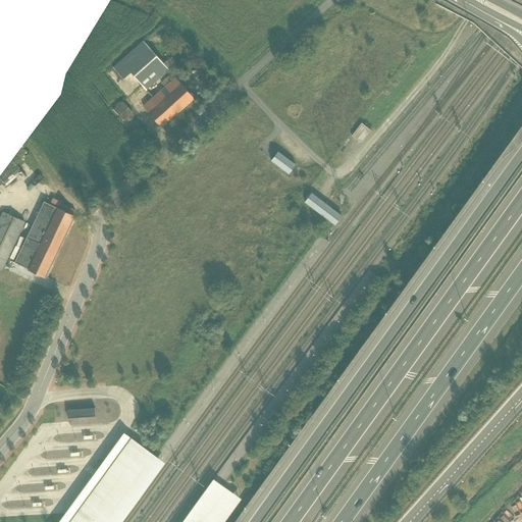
[(147,91),(174,63),(169,58),(163,63),(144,42),(113,67),(123,80),(131,73),(147,91)]
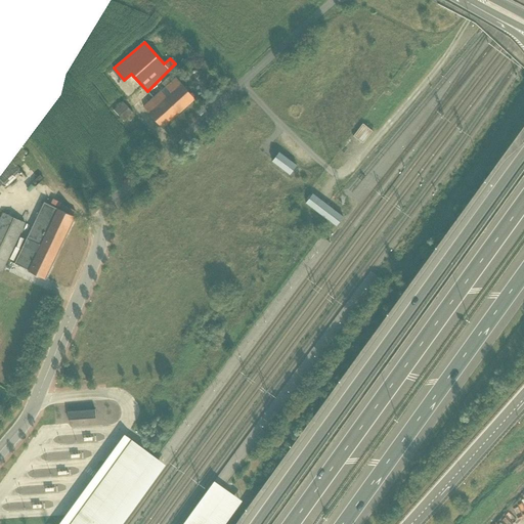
[(161,128),(193,99),(175,78),(141,106),(161,128)]
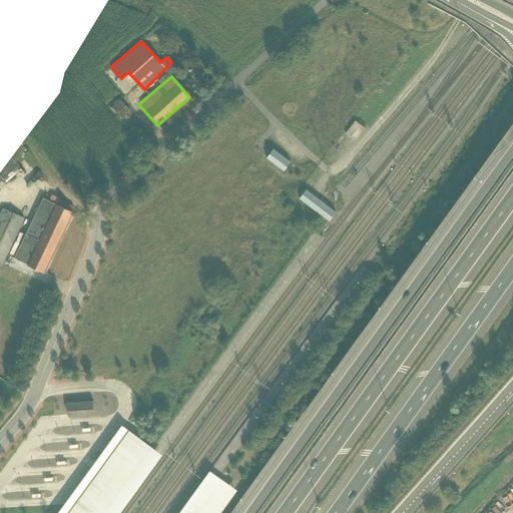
[(121,118),(130,111),(120,100),(112,107),(121,118)]
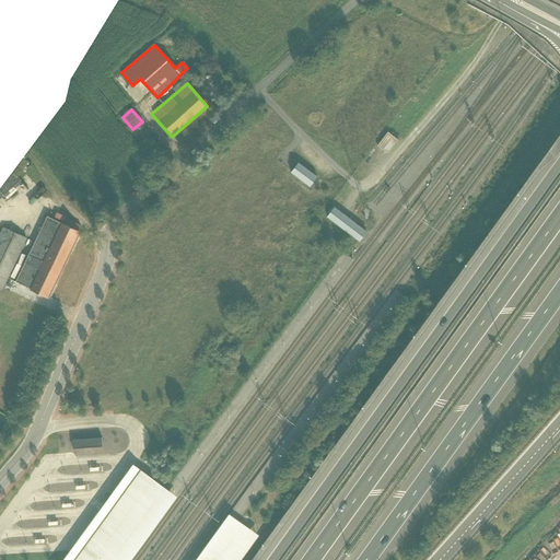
[(391,147),(401,152),(410,133),(398,129),(391,147)]
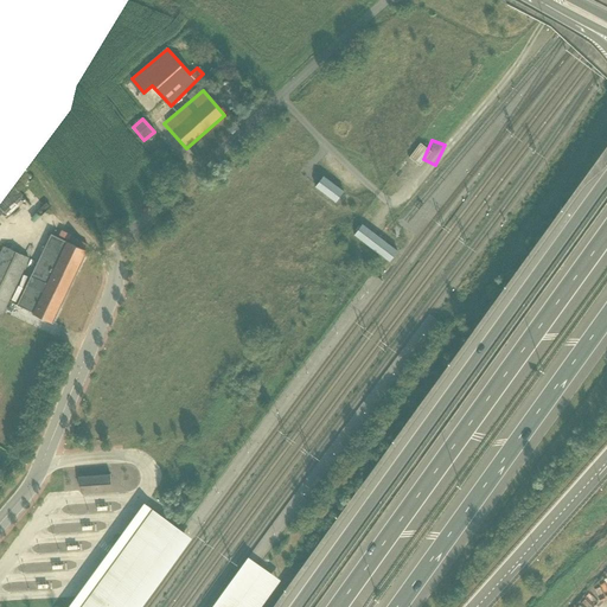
[(0,215),(21,196),(0,173),(0,215)]
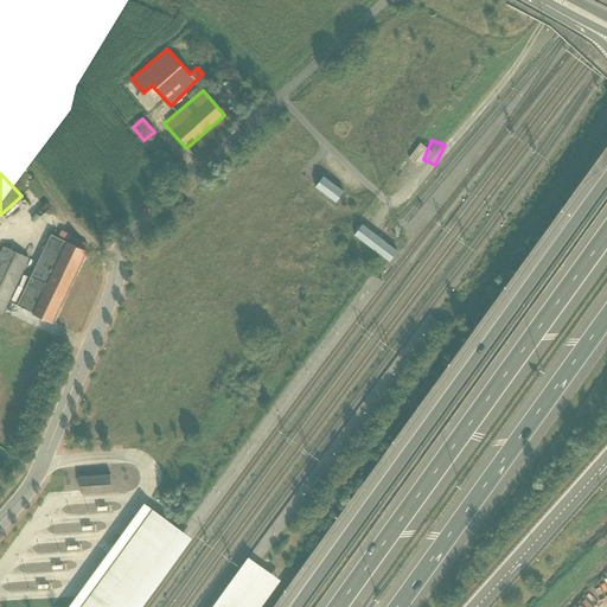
[(324,176),(315,186),(336,202),(344,192),(324,176)]
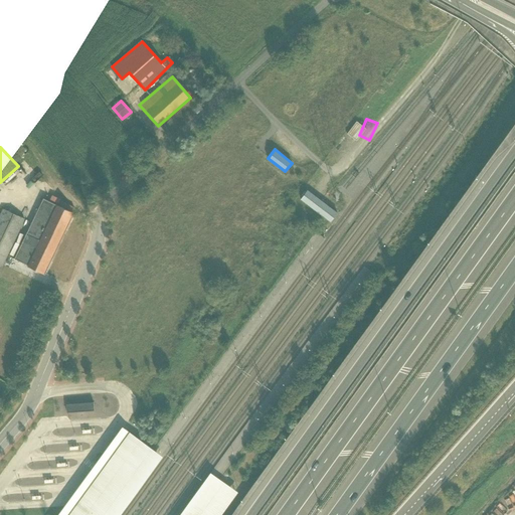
[(305,188),(298,197),(328,221),(335,212),(305,188)]
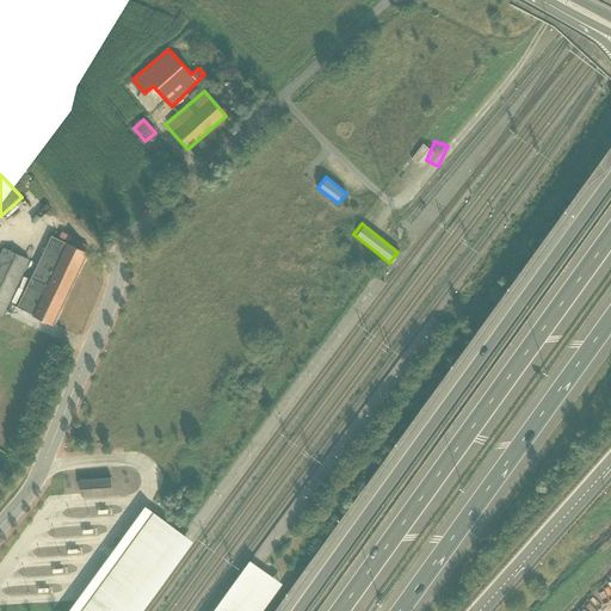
[(74,279),(87,252),(51,235),(38,263),(74,279)]
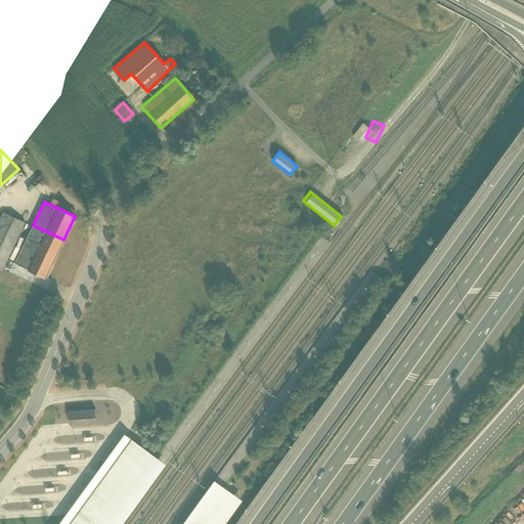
[(2,213),(0,216),(0,272),(24,223),(2,213)]
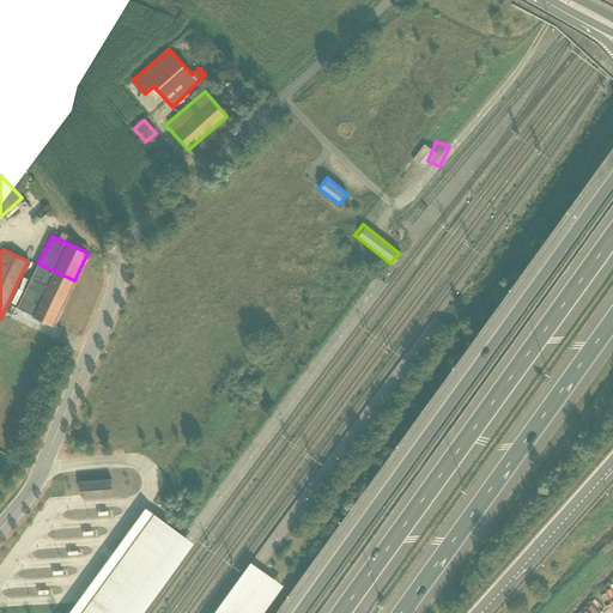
[(74,280),(38,263),(17,308),(53,326),(74,280)]
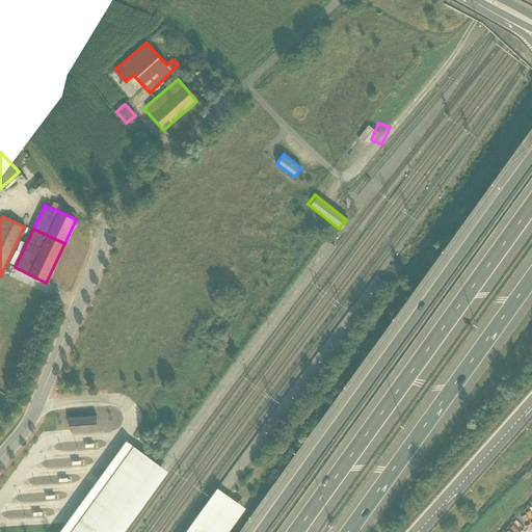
[(96,417),(67,418),(68,426),(97,424),(96,417)]
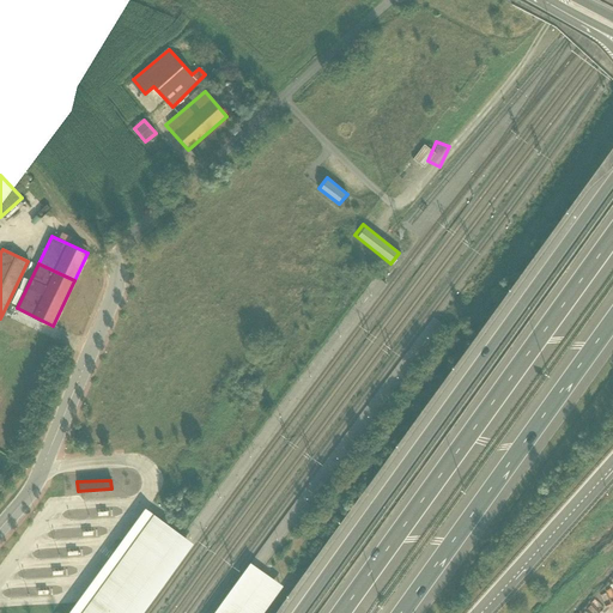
[(139,612),(193,542),(147,509),(80,599),(70,612),(139,612)]
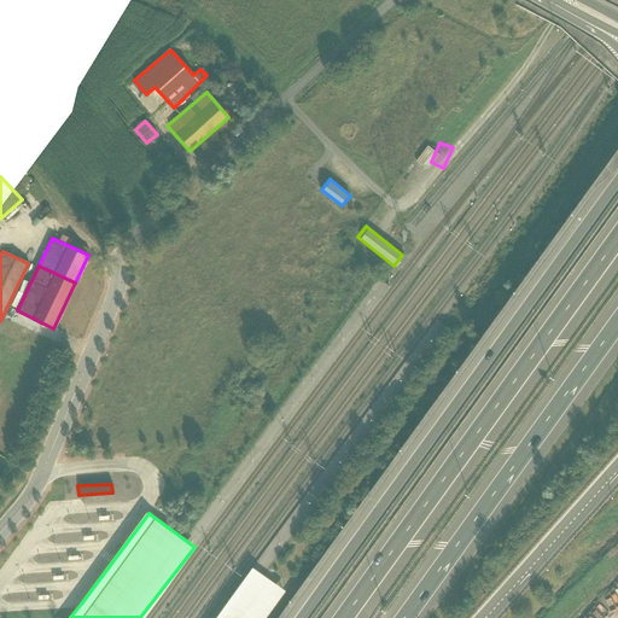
[(217,617),(267,617),(287,590),(255,566),(217,617)]
